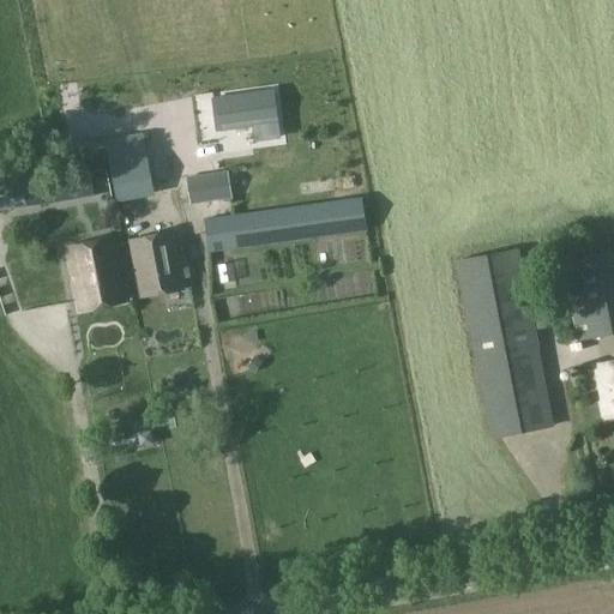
[(217,121),(253,115),(256,130),(280,126),(277,112),(271,80),(212,90),(217,121)]
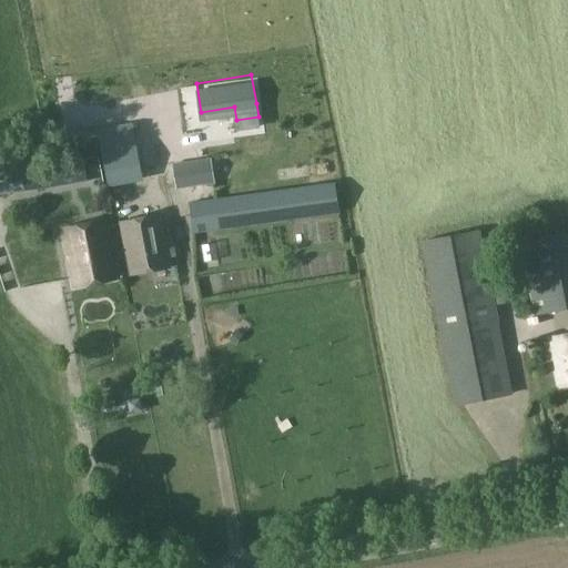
[(132,123),(114,127),(125,184),(144,181),(132,123)]
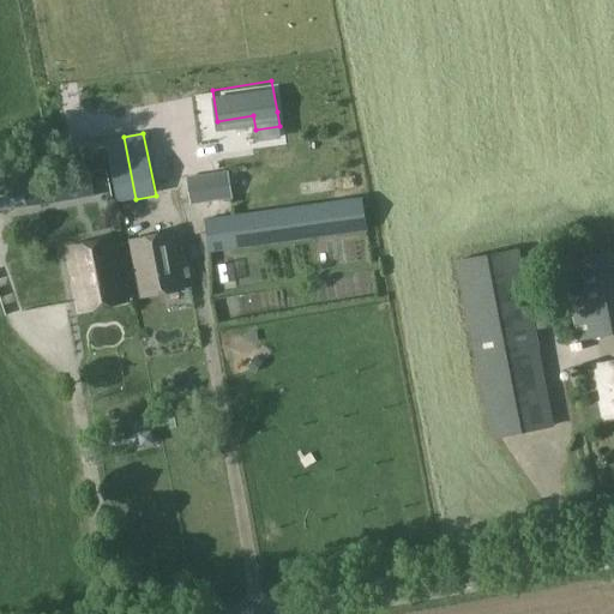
[(47,170),(2,176),(7,211),(70,203),(66,175),(49,178),(47,178),(47,170)]
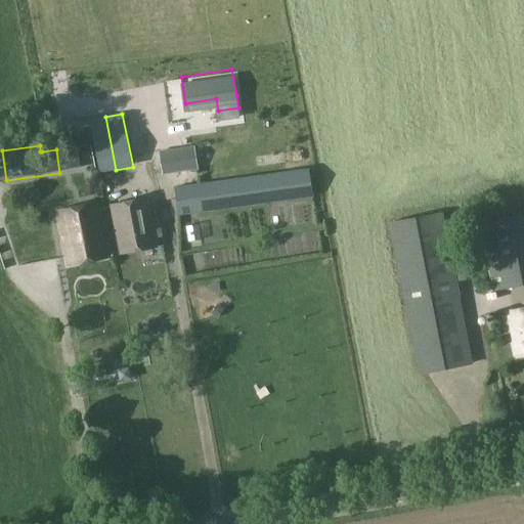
[(160,153),(164,174),(197,169),(193,147),(160,153)]
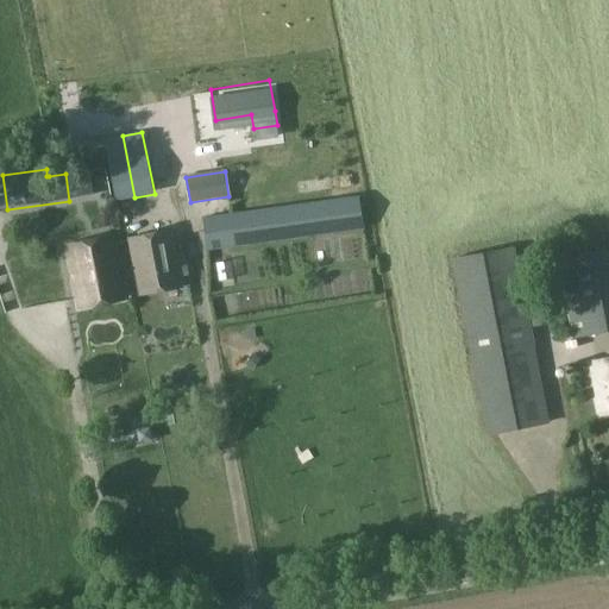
[(207,252),(248,246),(294,240),(294,239),(364,230),(359,195),(201,217),(207,252)]
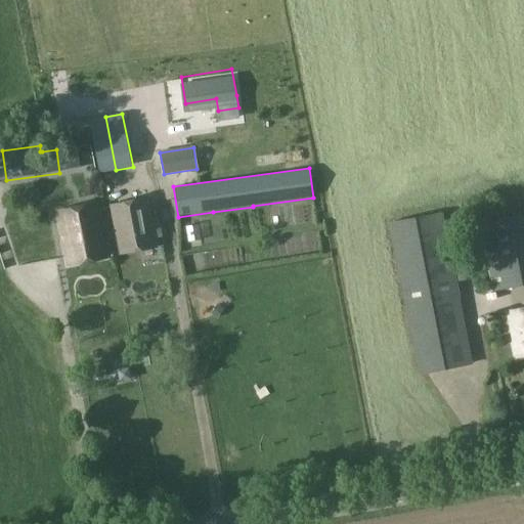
[(157,248),(147,199),(111,206),(120,255),(157,248)]
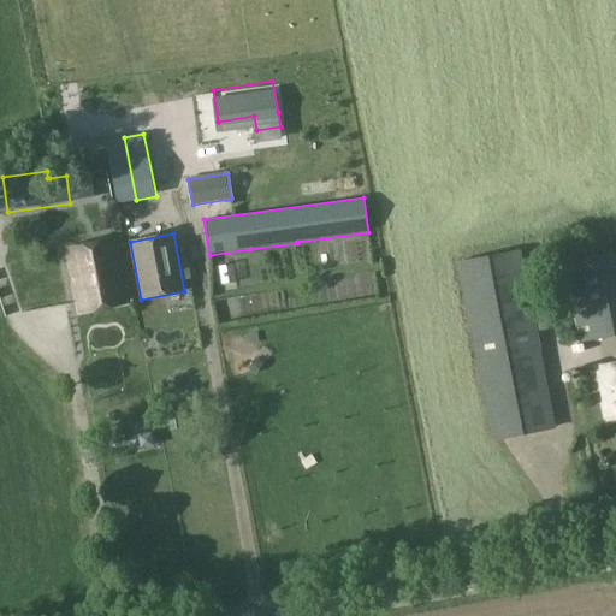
[(67,249),(80,312),(128,302),(116,240),(67,249)]
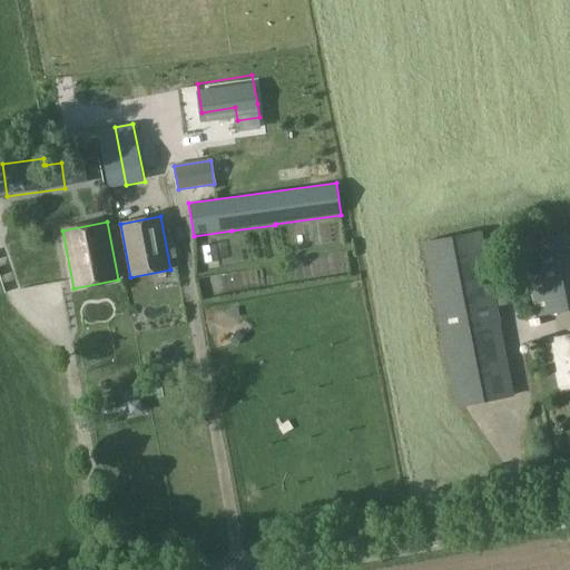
[(422,243),(455,409),(514,397),(482,231),(422,243)]
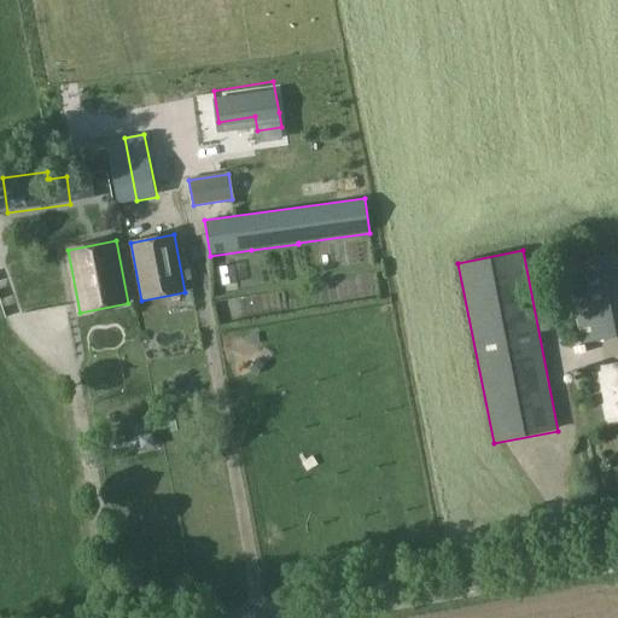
[(576,254),(578,336),(616,334),(612,252),(576,254)]
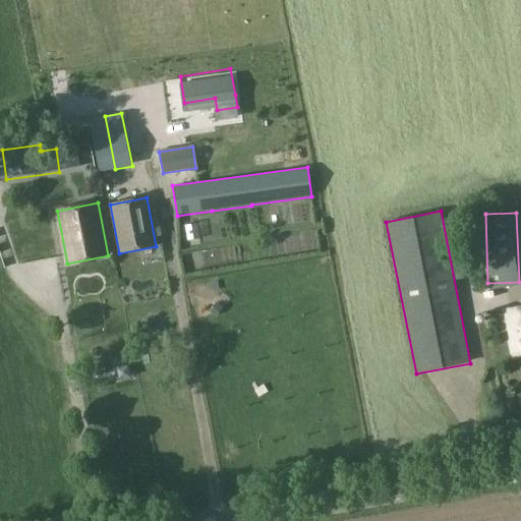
[(17,258),(21,273),(41,269),(37,253),(17,258)]
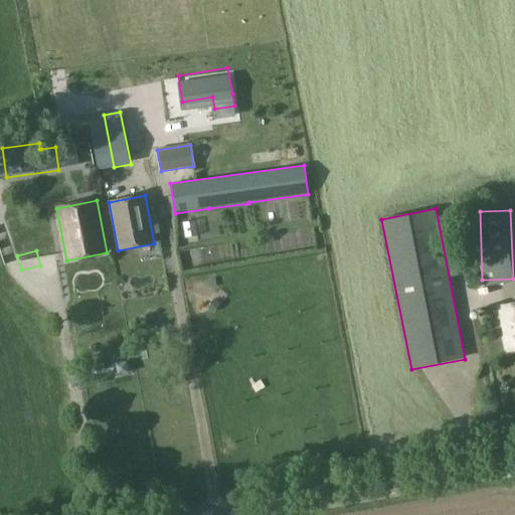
[(219,304),(214,300),(207,308),(213,313),(219,304)]
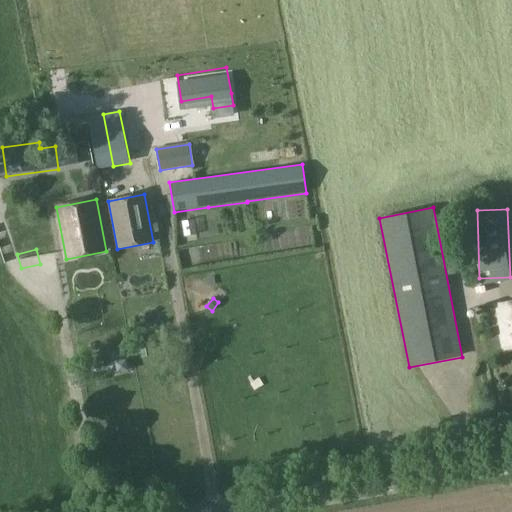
[(511,347),(511,302),(500,306),(509,348),(511,347)]
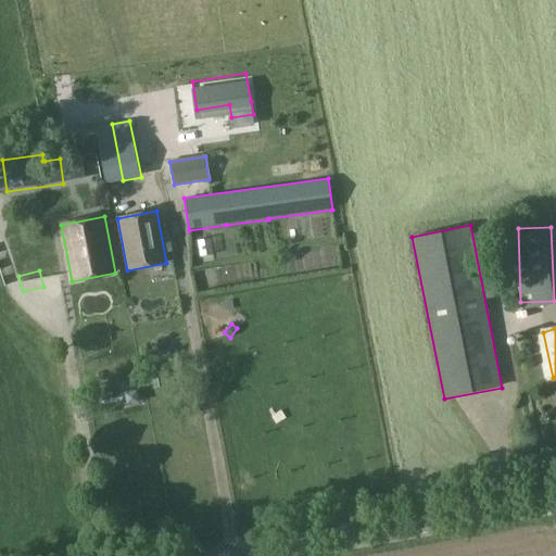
[(136,392),(126,393),(127,404),(138,402),(136,392)]
